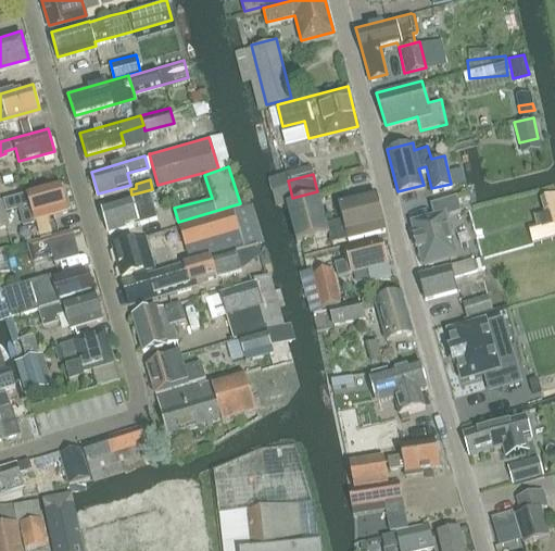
[(60,182),(2,198),(5,209),(19,205),(24,223),(35,220),(34,217),(67,208),(66,204),(68,204),(65,192),(63,193),(60,182)]
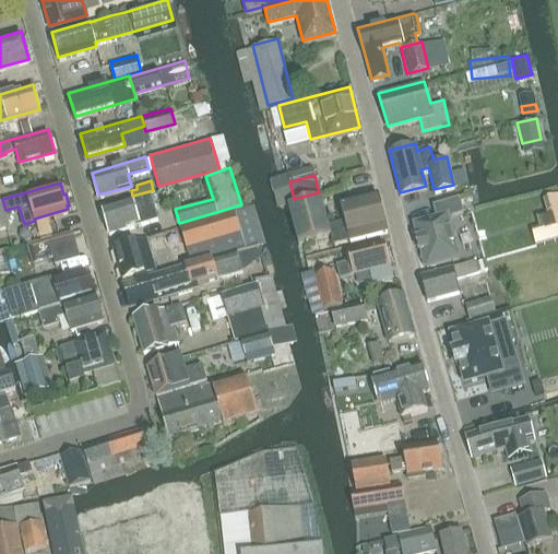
[(376,190),(339,200),(348,238),(387,228),(376,190)]
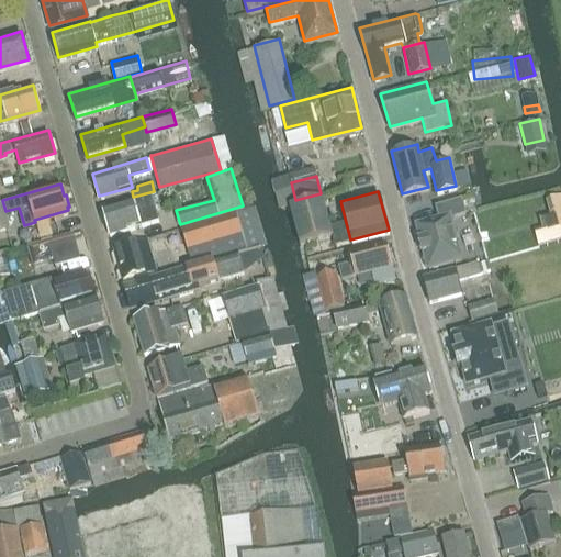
[(102,207),(109,232),(158,218),(150,193),(133,198),(102,207)]
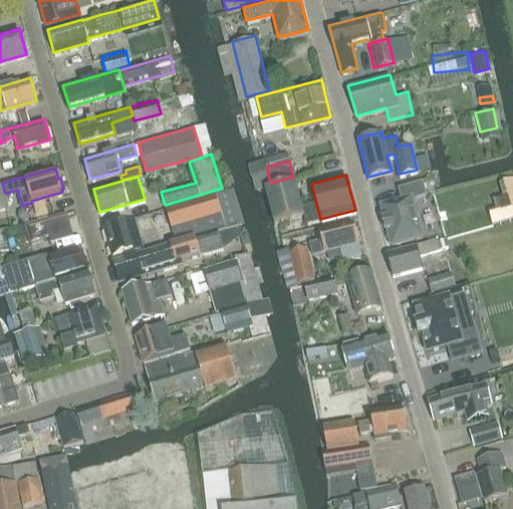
[(294,178),(264,185),(273,220),(303,213),(301,204),(294,178)]
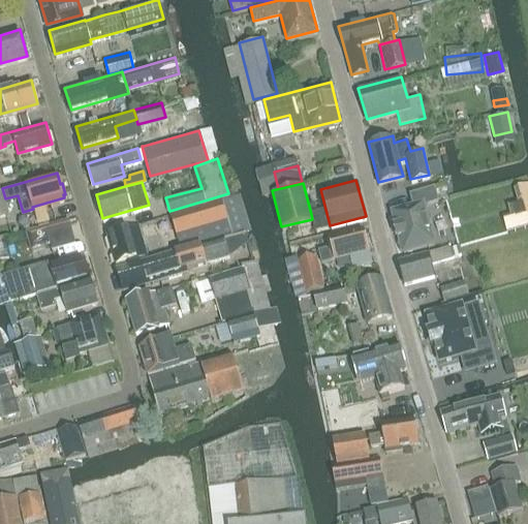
[(395,226),(396,226),(399,235),(397,235),(397,237),(399,236),(403,250),(433,242),(423,204),(437,199),(434,186),(409,192),(412,205),(392,210),(396,224),(394,224),(395,226)]
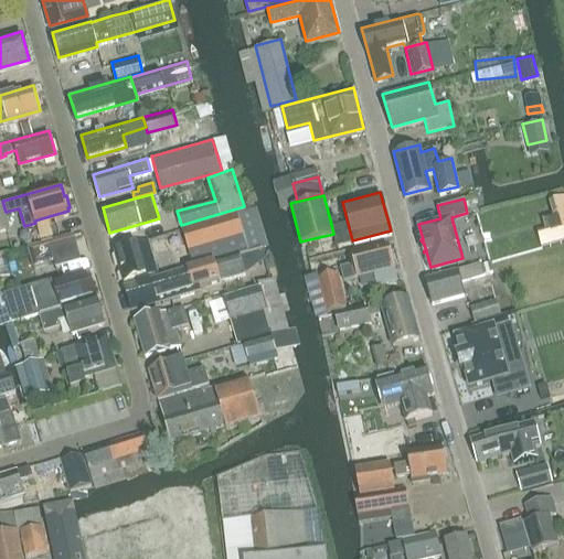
[(1,200),(0,200),(0,227),(9,225),(1,200)]
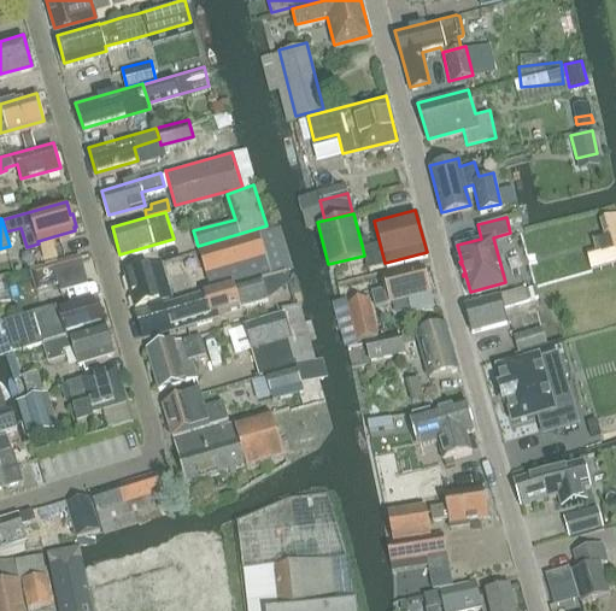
[(198,247),(205,272),(265,254),(258,229),(198,247)]
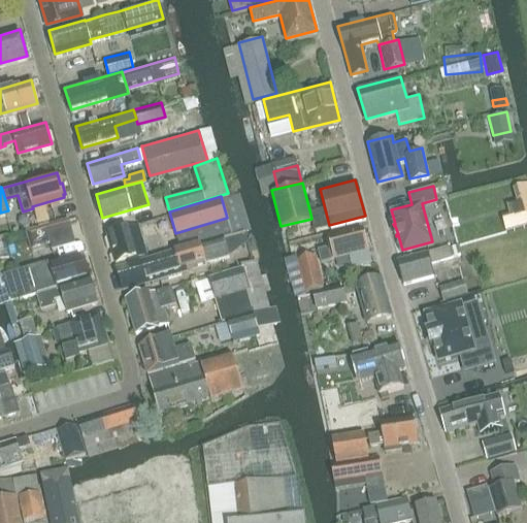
[(161,218),(144,217),(144,231),(161,231),(161,218)]
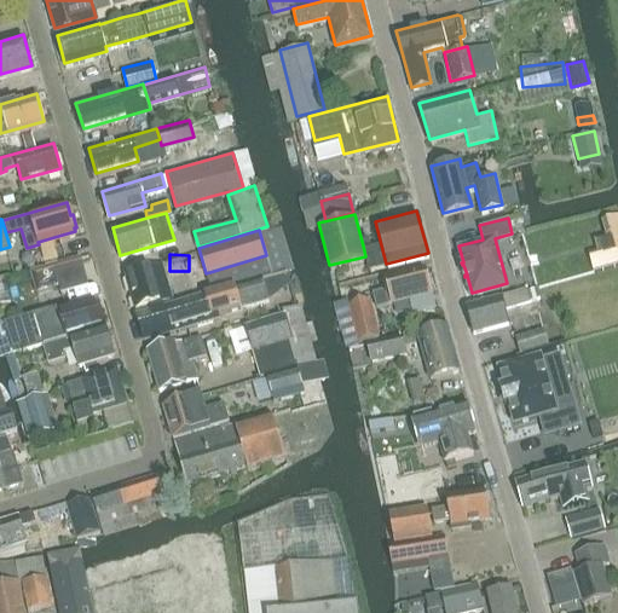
[(80,258),(52,266),(59,290),(86,282),(80,258)]
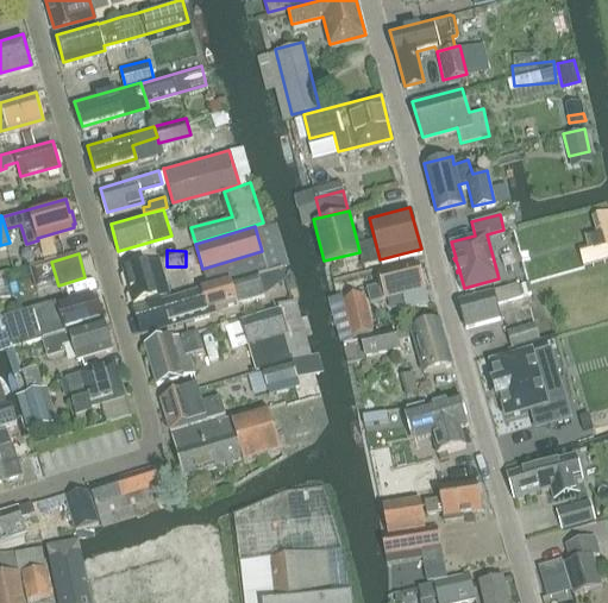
[(169,290),(158,255),(123,267),(132,301),(169,290)]
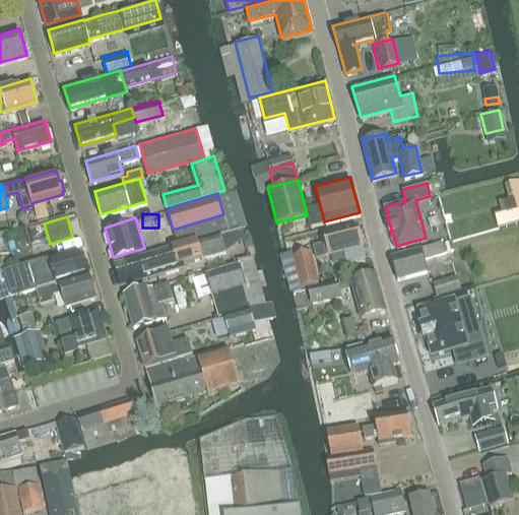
[(313,244),(316,255),(362,244),(355,222),(323,231),(325,241),(313,244)]
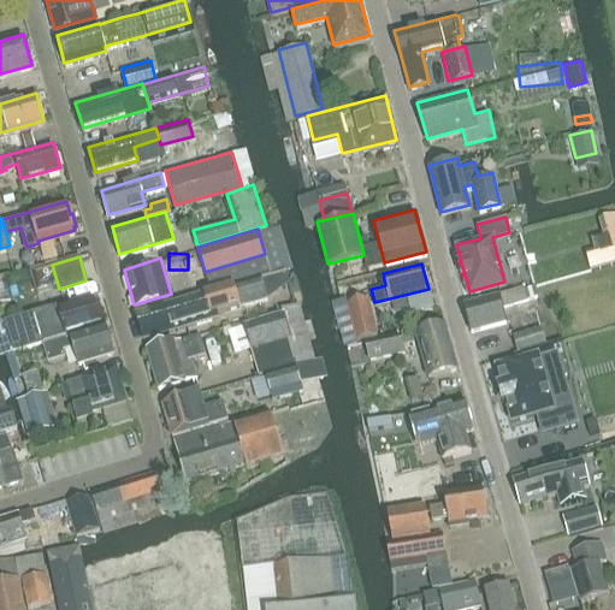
[(208,312),(266,295),(260,274),(136,311),(143,335),(187,323),(183,309),(206,302),(208,312)]
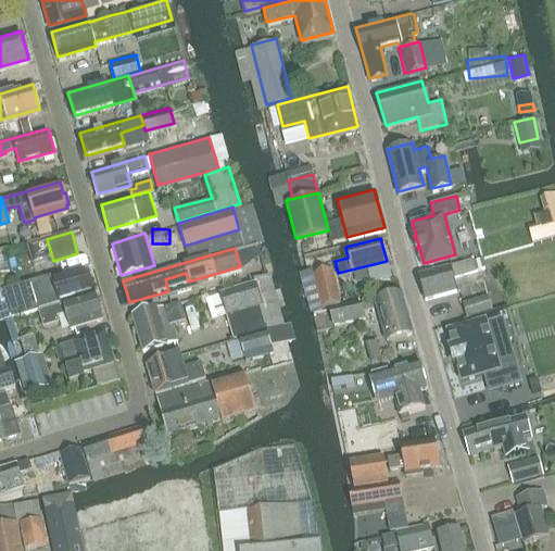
[(471,258),(418,273),(424,297),(455,288),(452,274),(475,267),(471,258)]
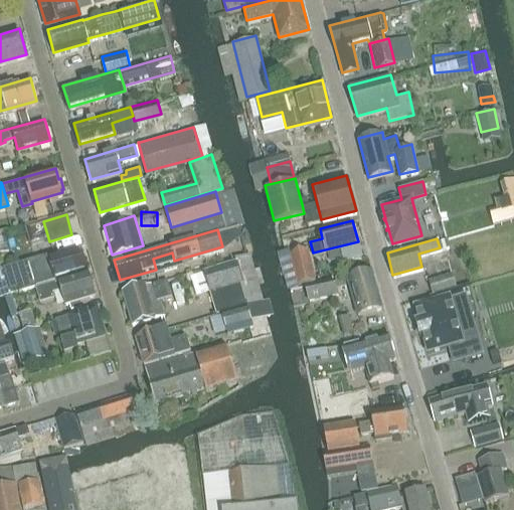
[(9,290),(37,282),(87,268),(80,246),(48,256),(47,252),(2,266),(9,290)]
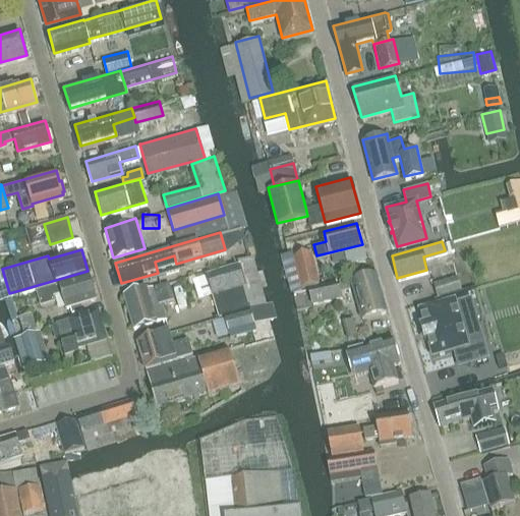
[(292,252),(300,285),(318,280),(310,249),(292,252)]
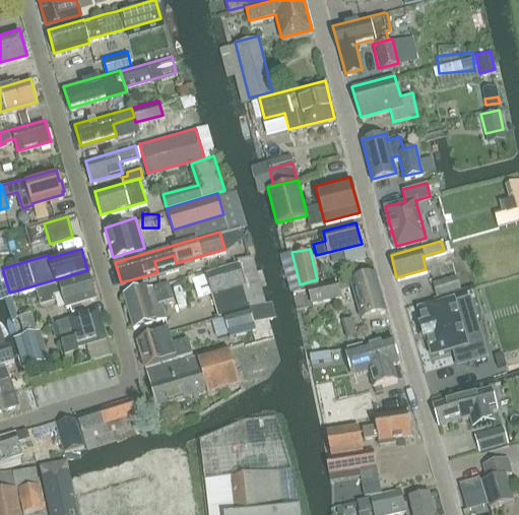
[(205,271),(217,314),(263,301),(250,255),(237,259),(238,262),(205,271)]
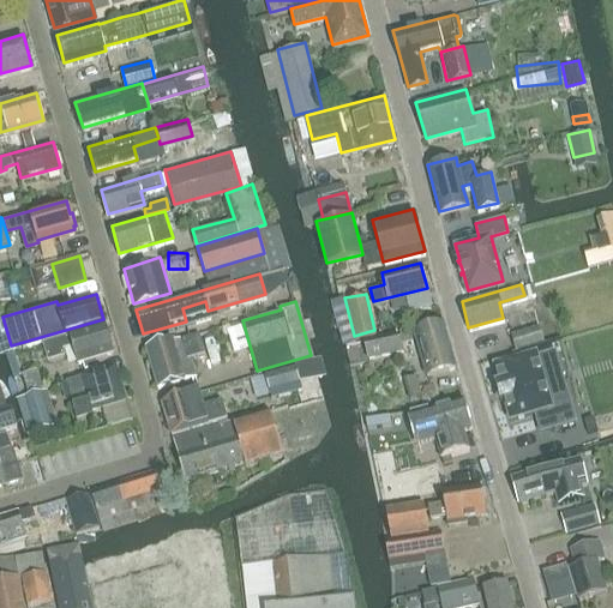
[(455,365),(442,319),(413,327),(426,373),(455,365)]
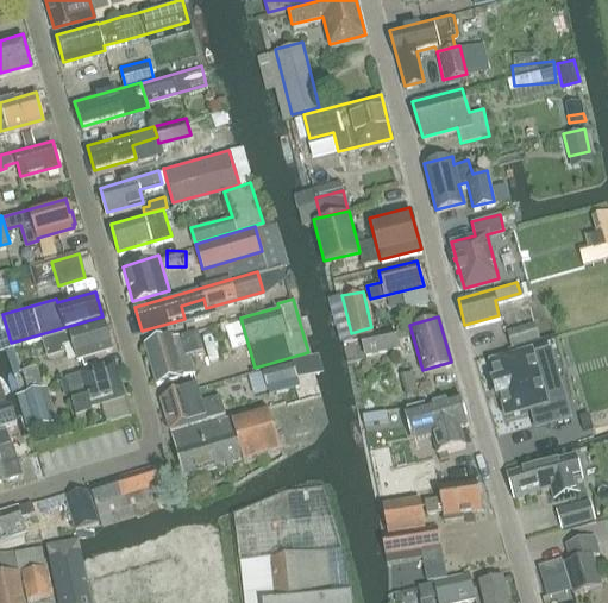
[(63,350),(62,343),(71,340),(77,357),(81,356),(83,362),(96,357),(96,358),(98,358),(95,351),(111,346),(104,319),(51,334),(42,338),(46,355),(63,350)]
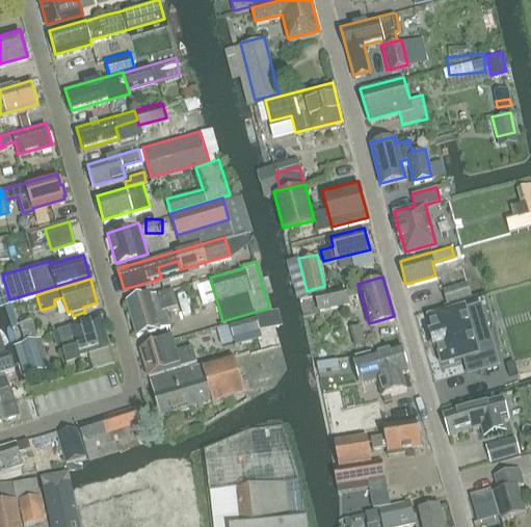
[(444,287),(447,299),(470,293),(467,281),(444,287)]
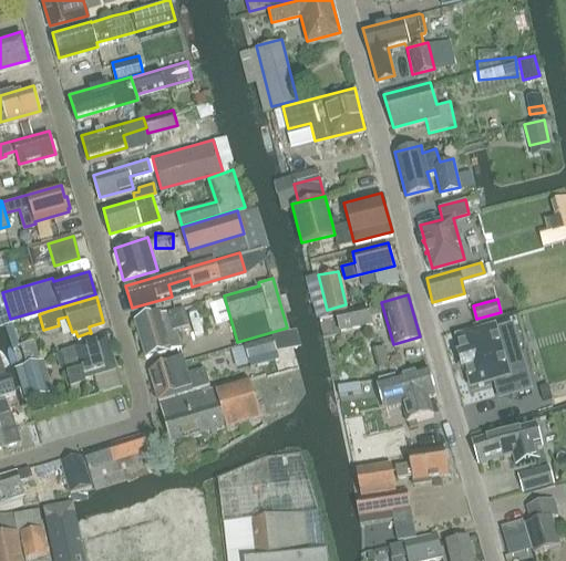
[(369,314),(380,312),(378,300),(337,310),(340,328),(371,321),(369,314)]
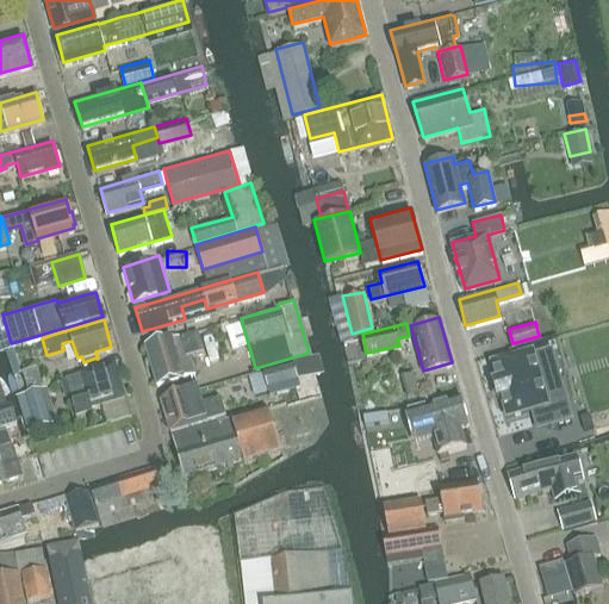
[(197,328),(144,343),(156,381),(194,371),(188,352),(202,348),(197,328)]
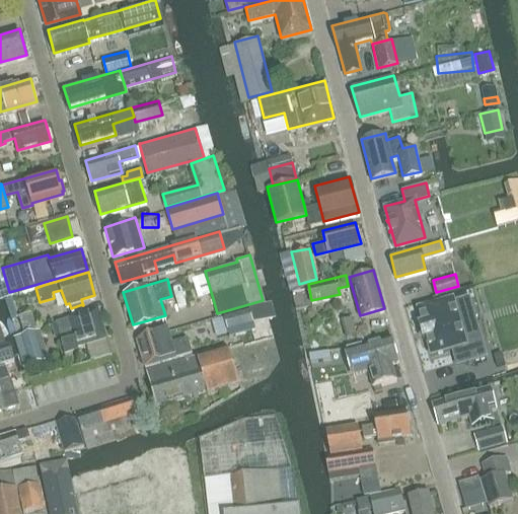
[(419,305),(417,306),(418,308),(422,322),(419,323),(419,325),(420,325),(422,335),(423,337),(426,337),(430,351),(430,353),(433,352),(432,352),(451,347),(455,362),(485,354),(479,337),(464,341),(451,296),(420,306),(419,305)]
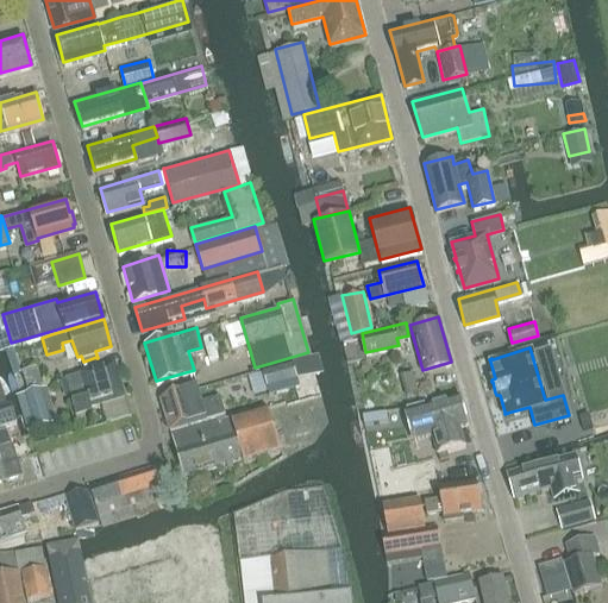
[(262,368),(268,390),(298,382),(292,359),(262,368)]
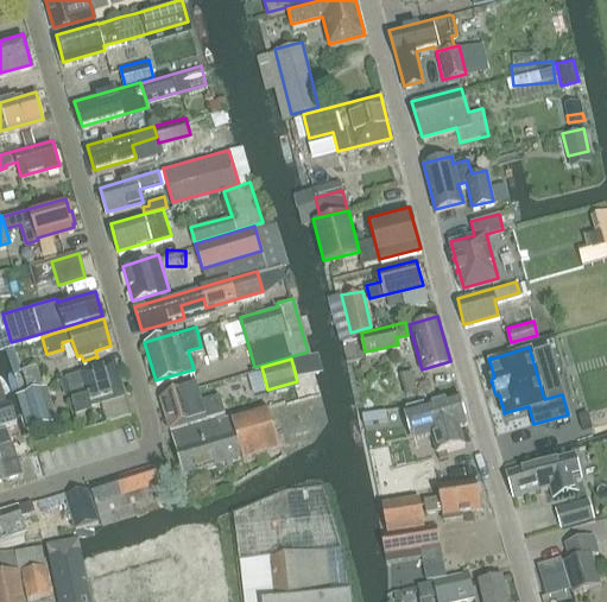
[(80,369),(65,374),(71,394),(75,407),(125,393),(114,360),(80,369)]
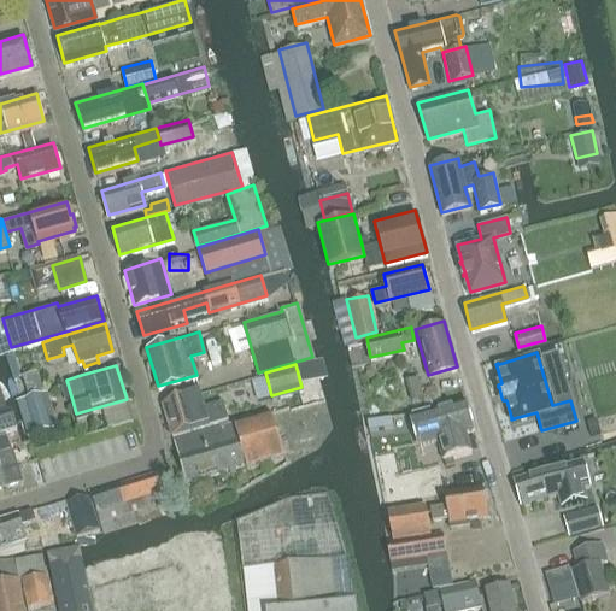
[(36,368),(22,372),(27,391),(41,386),(36,368)]
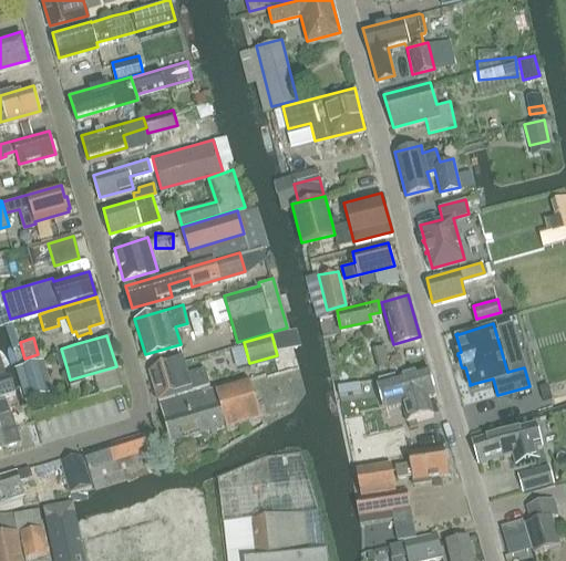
[(38,357),(22,362),(32,395),(48,391),(38,357)]
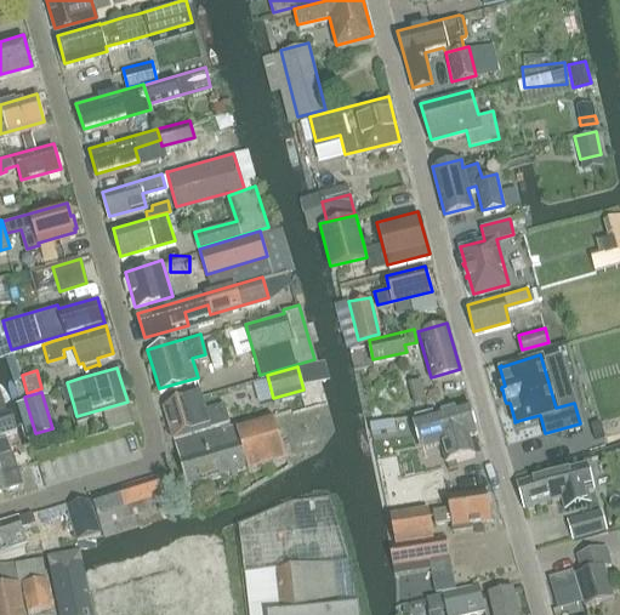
[(229,420),(223,402),(205,406),(200,393),(164,404),(172,437),(229,420)]
